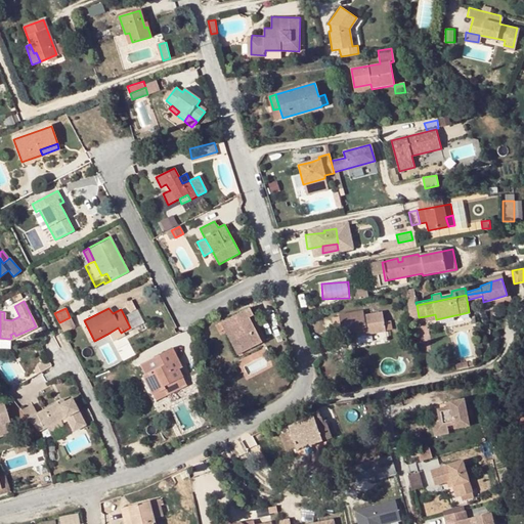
[(223,330),(224,331),(227,329),(241,353),(261,343),(249,318),(252,316),(249,309),(217,325),(220,332),(223,330)]
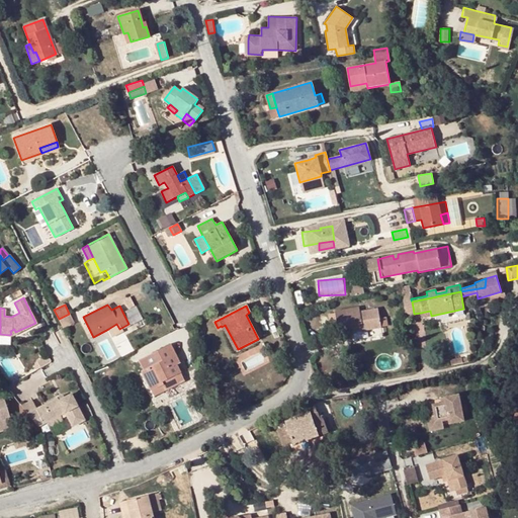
[(327,314),(328,318),(359,312),(358,308),(335,312),(335,313),(327,314)]
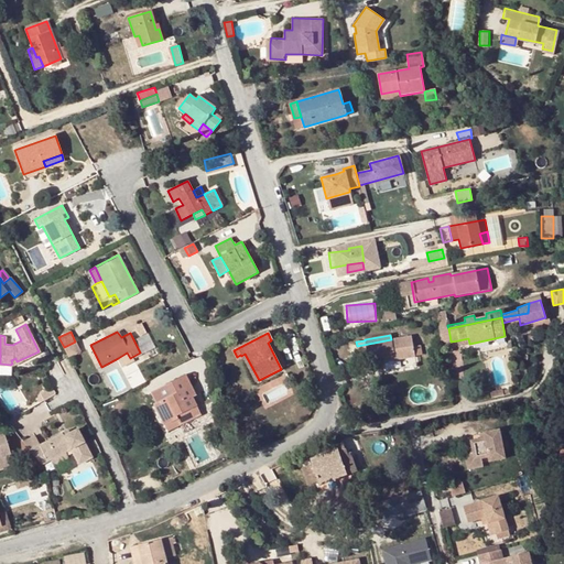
[(368,359),(383,357),(394,355),(396,360),(415,356),(414,355),(412,347),(411,336),(391,339),(357,346),(360,362),(368,361),(368,359)]
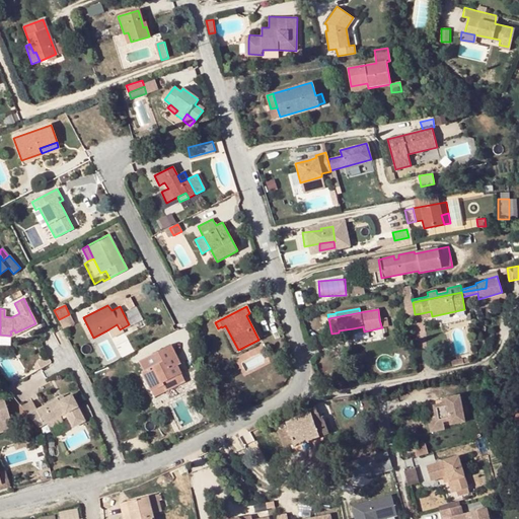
[(263,338),(249,313),(246,315),(258,340),(263,338)]
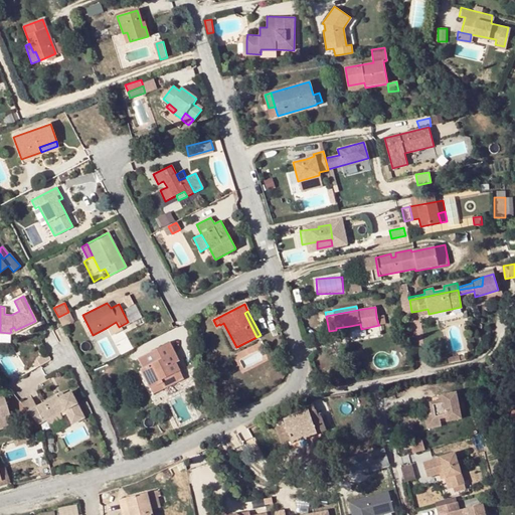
[(58,317),(63,327),(73,321),(68,312),(58,317)]
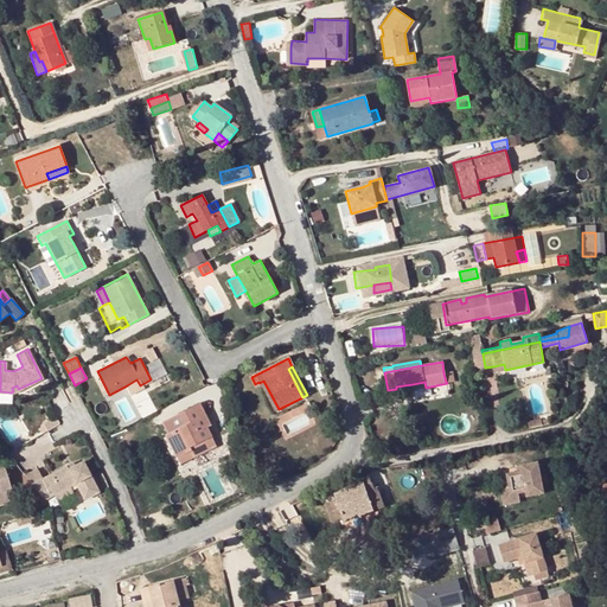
[(443,374),(446,382),(454,381),(452,372),(443,374)]
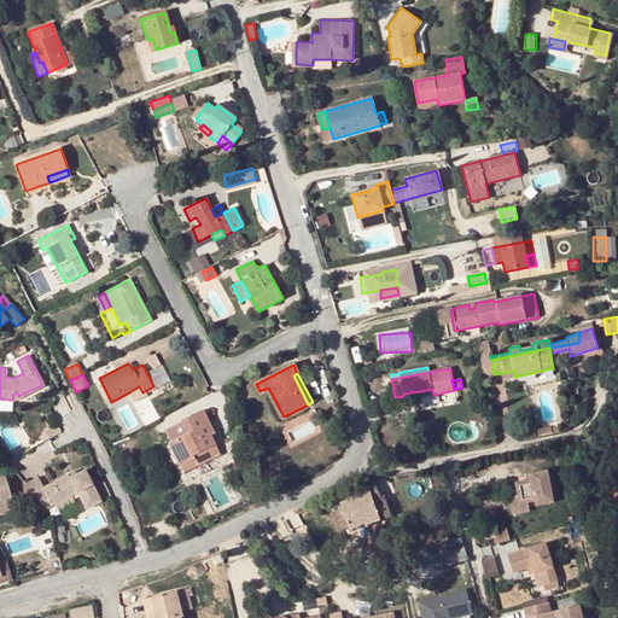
[(139,386),(129,392),(132,398),(143,392),(139,386)]
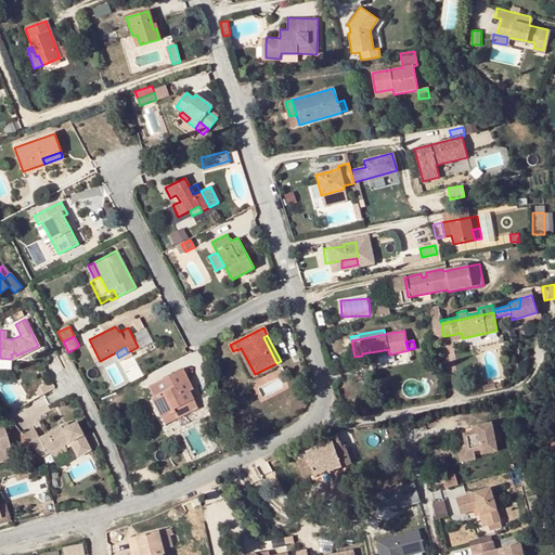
[(252,376),(255,374),(241,348),(237,350),(252,376)]
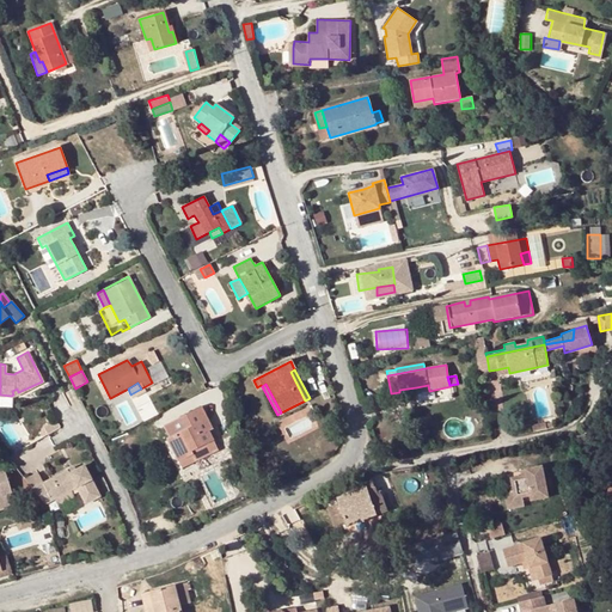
[(167,439),(178,463),(193,456),(191,452),(213,442),(208,433),(212,432),(200,407),(163,423),(170,438),(167,439)]
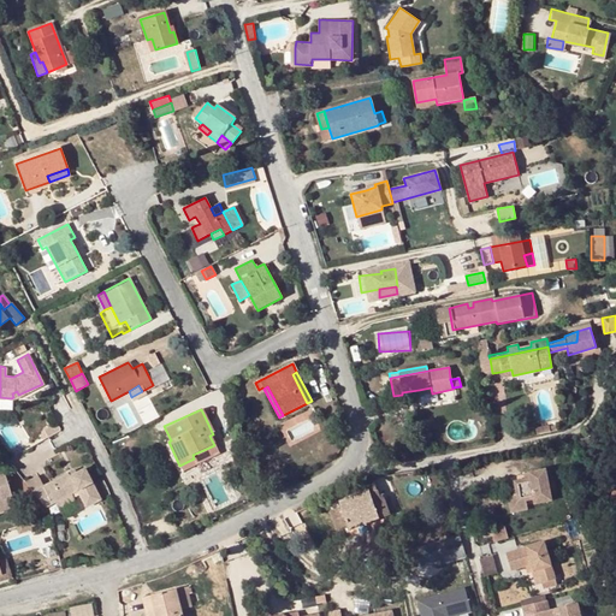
[(58,422),(45,430),(48,438),(63,431),(58,422)]
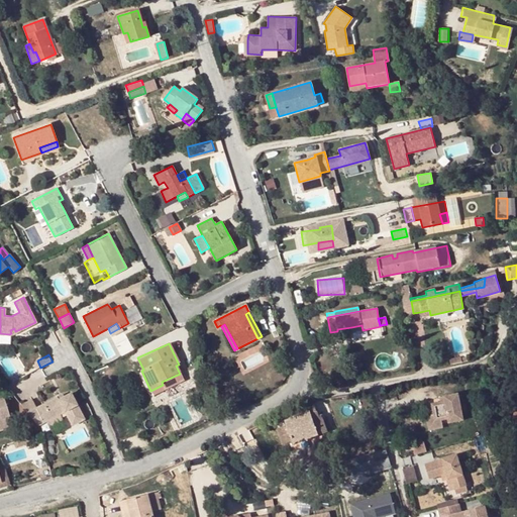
[(184,382),(180,374),(162,382),(163,385),(165,390),(184,382)]
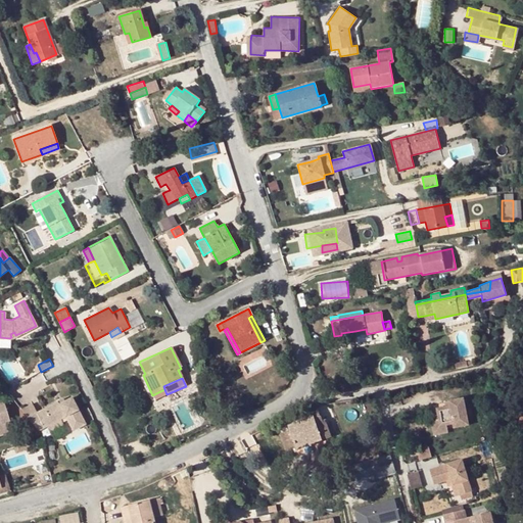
[(154,400),(167,394),(164,389),(152,395),(154,400)]
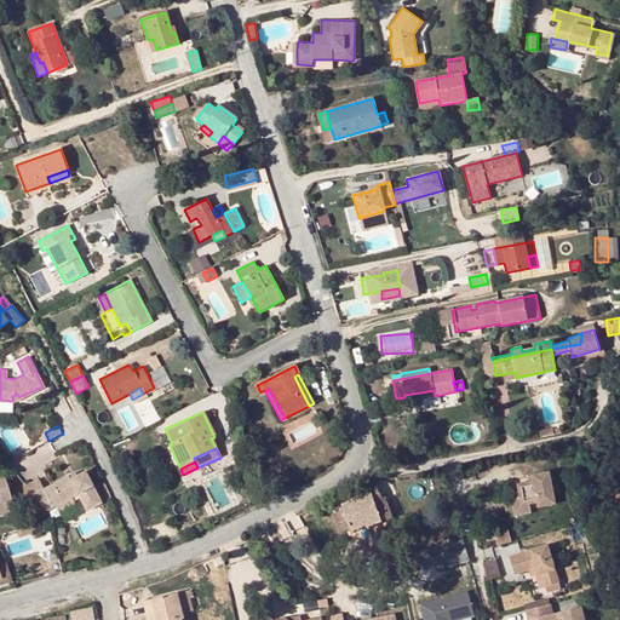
[(51,510),(59,503),(79,487),(84,493),(91,501),(102,491),(80,464),(69,474),(67,471),(39,495),(51,510)]
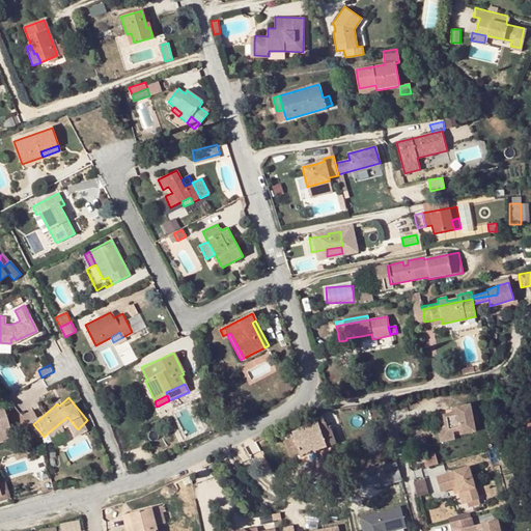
[(469,403),(454,407),(454,412),(451,412),(443,414),(446,428),(447,434),(452,431),(459,430),(459,436),(475,432),(469,403)]
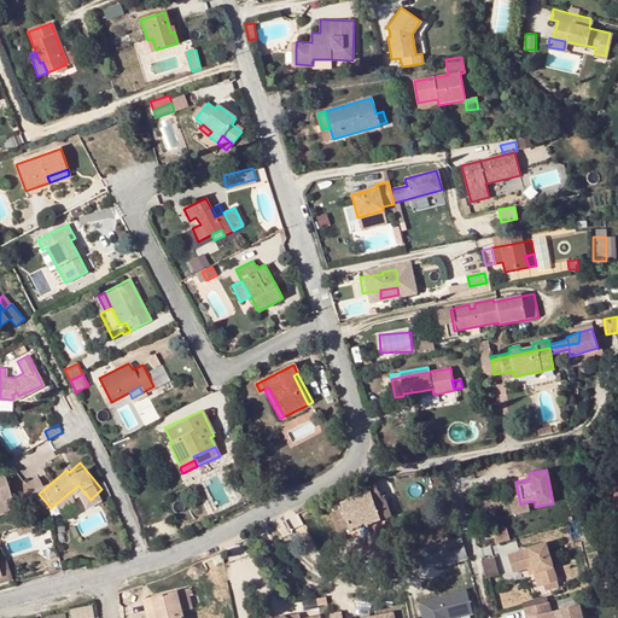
[(0,514),(22,509),(15,478),(5,481),(6,484),(1,485),(0,482),(0,514)]
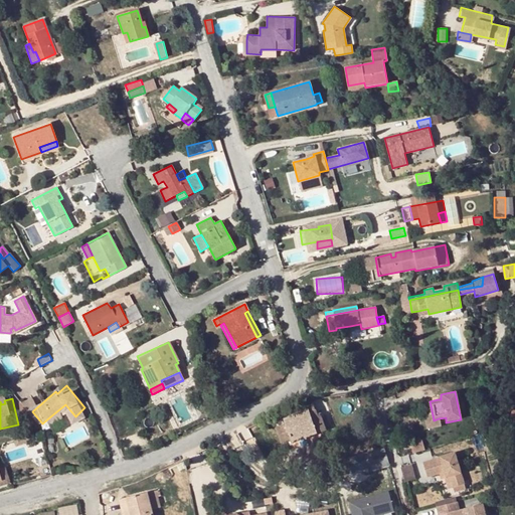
[(285,420),(285,423),(292,441),(294,443),(326,431),(320,413),(318,414),(314,404),(300,408),(302,413),(285,420)]
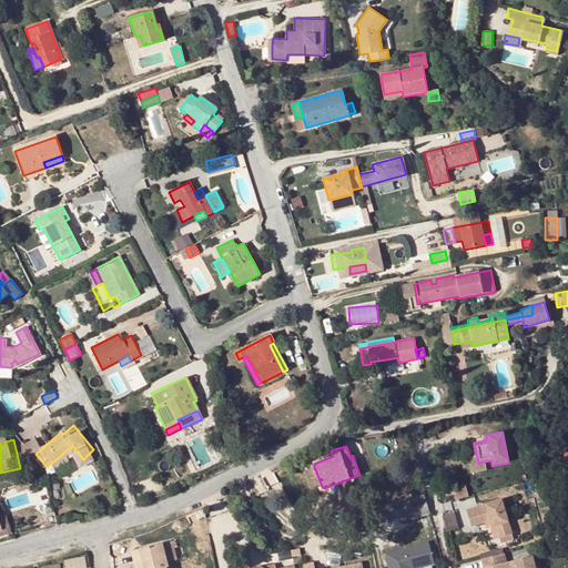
[(486,470),(485,467),(484,462),(478,464),(477,458),(469,459),(473,473),(486,470)]
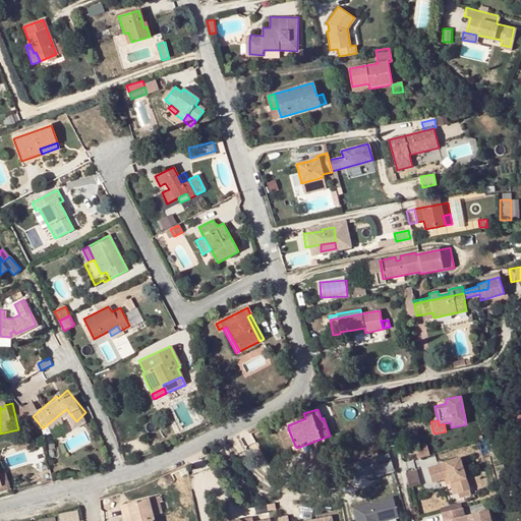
[(285,450),(295,446),(288,428),(278,432),(285,450)]
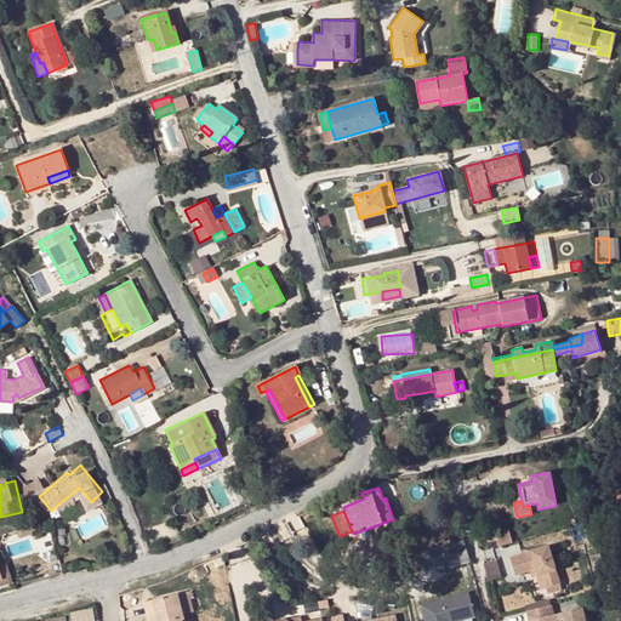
[(442,557),(444,563),(445,568),(469,560),(462,540),(419,554),(422,563),(442,557)]
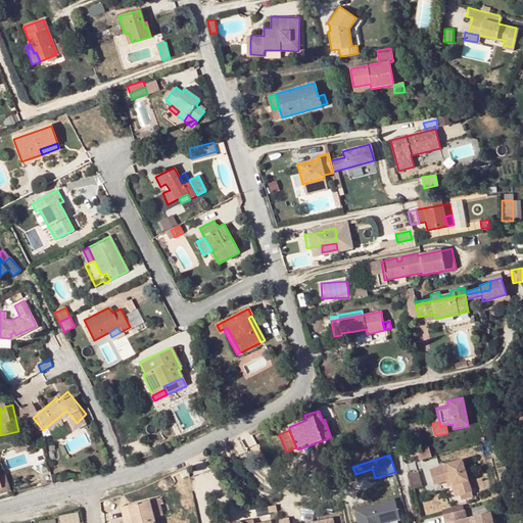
[(463,461),(432,471),(436,484),(443,481),(447,480),(454,478),(457,484),(459,484),(463,493),(472,490),(463,461)]
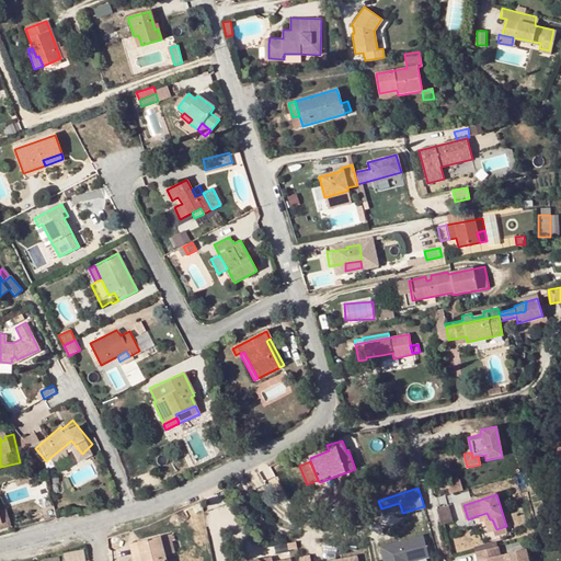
[(450,505),(438,508),(443,524),(455,521),(450,505)]
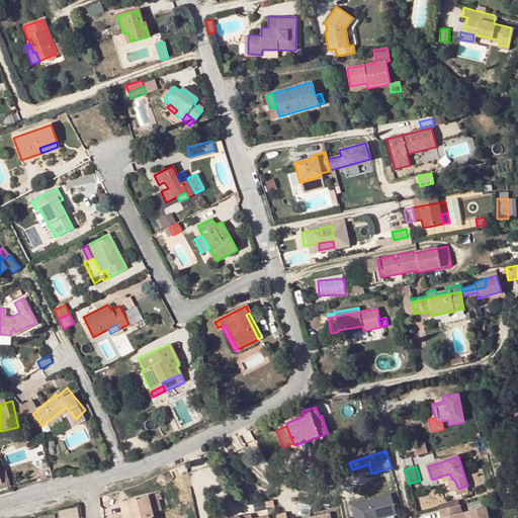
[(0,490),(9,488),(3,469),(0,470),(0,490)]
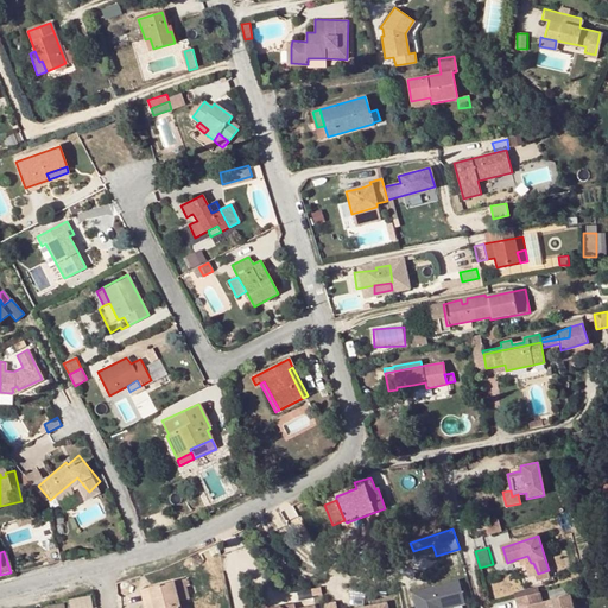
[(533,576),(538,574),(533,563),(531,563),(527,556),(520,558),(524,567),(529,564),(533,576)]
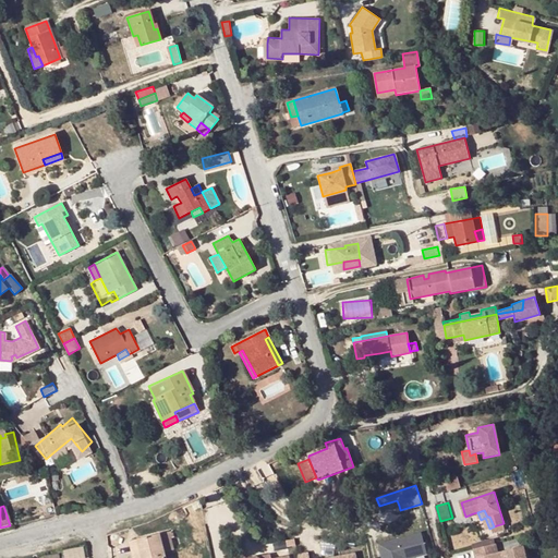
[(428,552),(423,532),(380,544),(384,557),(405,557),(428,552)]
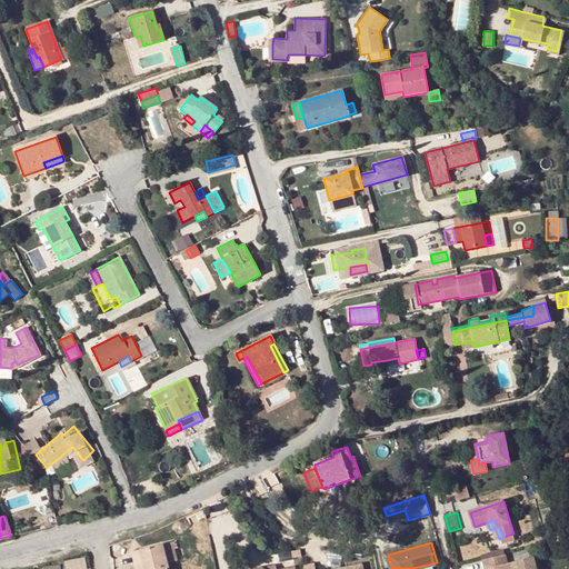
[(176,543),(162,546),(167,563),(177,562),(173,549),(177,549),(176,543)]
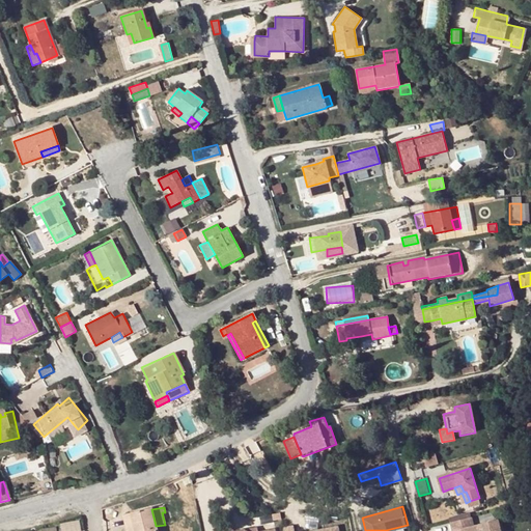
[(131,514),(134,530),(157,530),(156,526),(151,509),(131,514)]
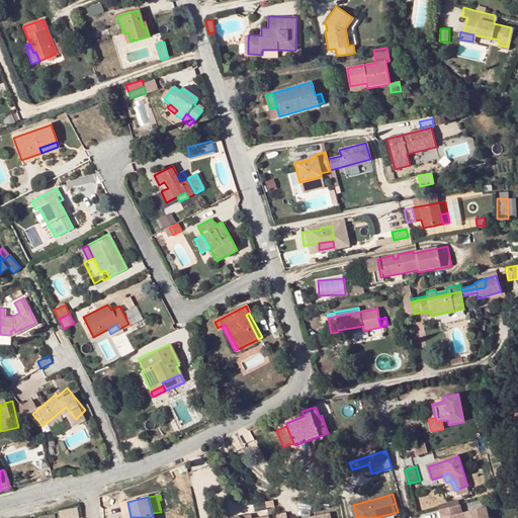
[(123,517),(131,517),(127,502),(120,503),(123,517)]
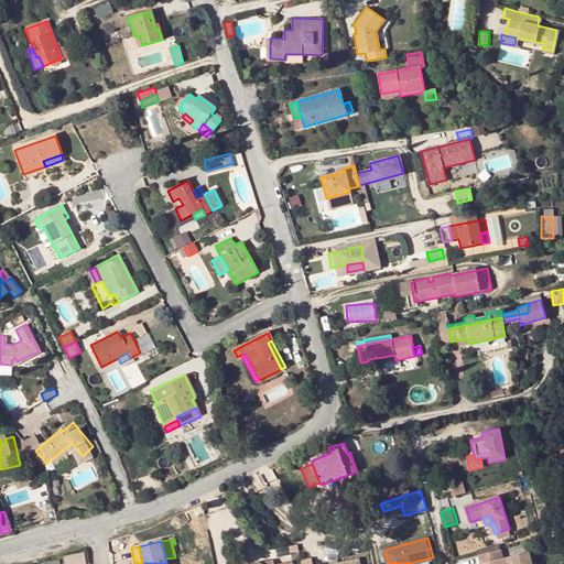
[(530,563),(529,552),(506,557),(502,549),(480,554),(483,563),(530,563)]
